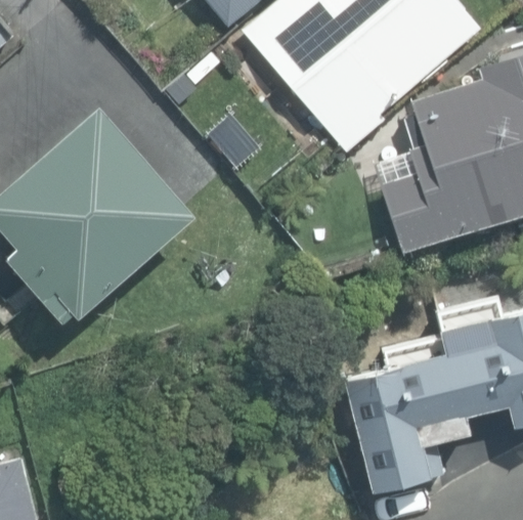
[(80,0),(88,9),(99,0),(80,0)]
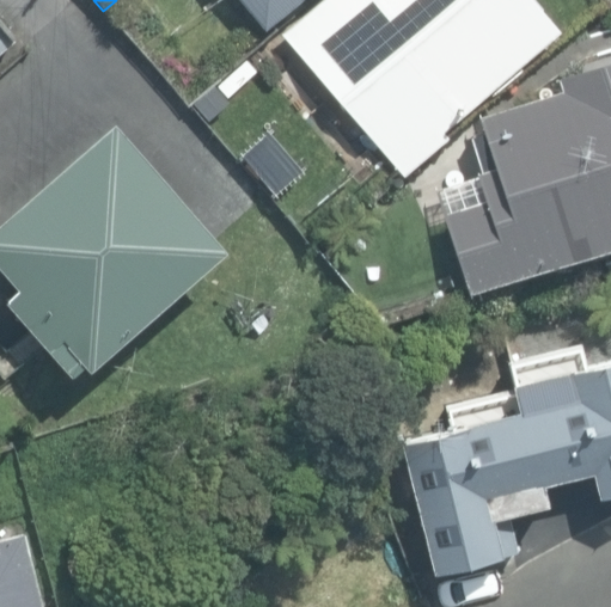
[(243,0),(270,32),(307,0),(243,0)]
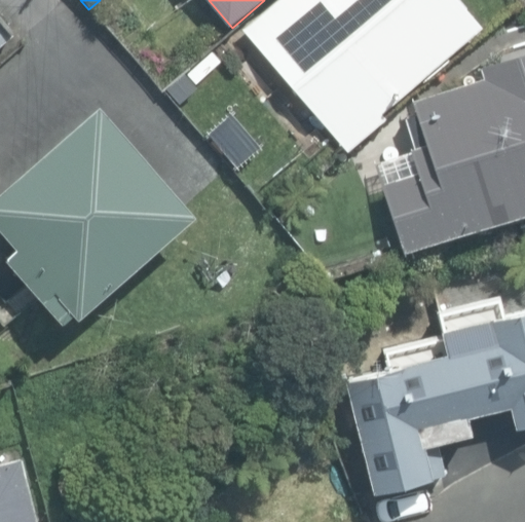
[(278,0),(242,31),(346,153),(385,120),(380,114),(482,28),(457,0),(278,0)]
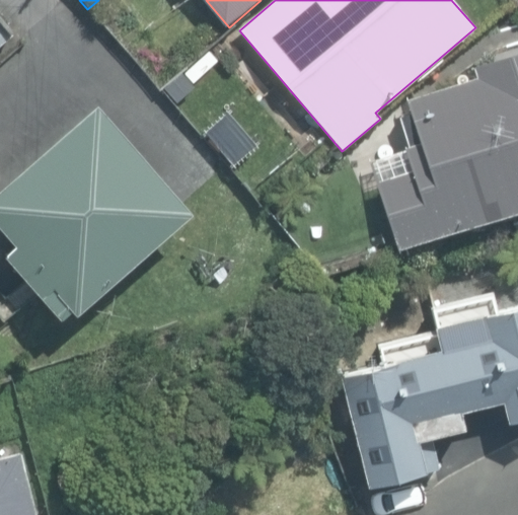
[(0,19),(0,49),(14,38),(0,19)]
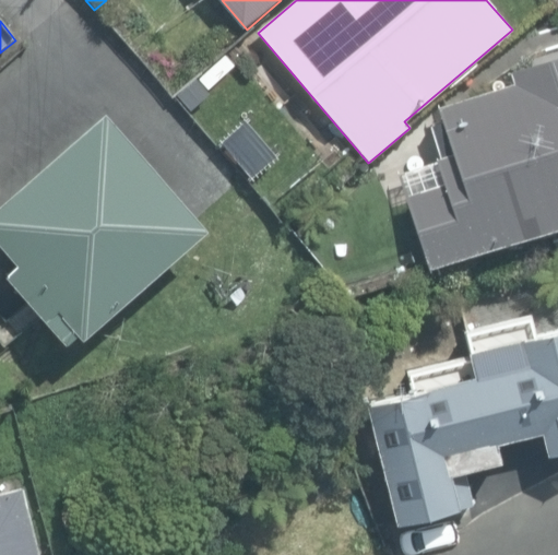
[(407,197),(429,270),(557,227),(557,59),(510,74),(513,85),(438,108),(443,124),(430,127),(440,160),(437,161),(444,186),(407,197)]
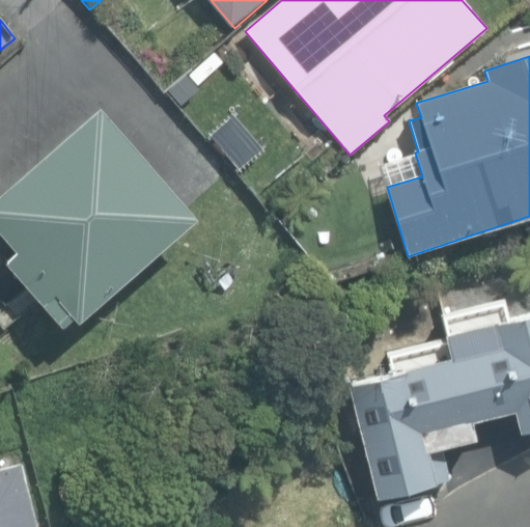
[(29,287),(63,327),(76,316),(80,322),(197,219),(100,109),(0,196),(0,230),(19,253),(0,269),(0,295),(8,305),(29,287)]
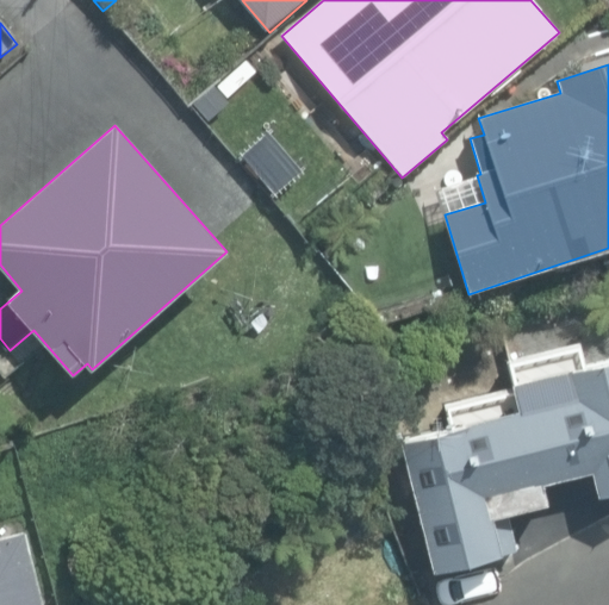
[(401,434),(432,567),(516,547),(508,509),(547,499),(542,479),(590,467),(595,490),(608,486),(608,353),(513,376),(520,405),(401,434)]
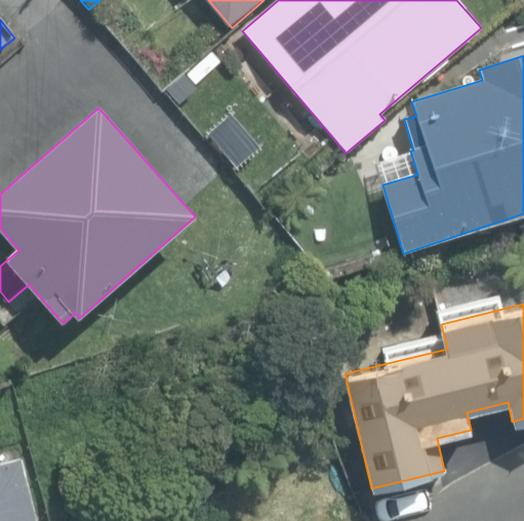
[(38,520),(25,461),(0,467),(0,520),(38,520)]
